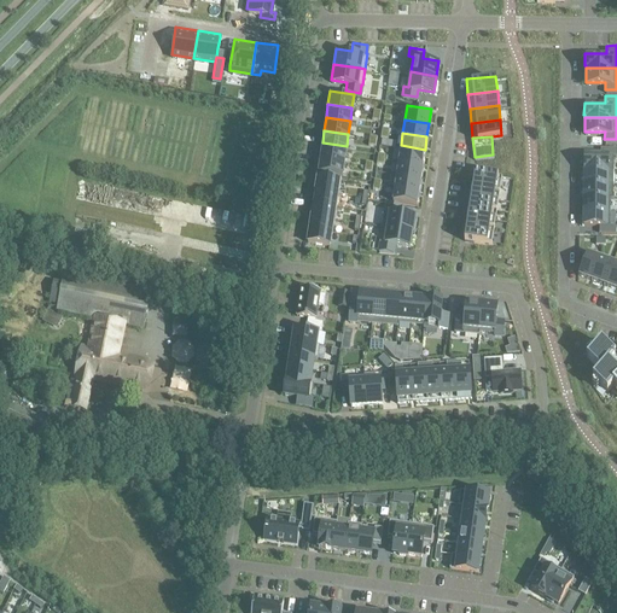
[(347,146),(322,142),(320,156),(344,159),(347,146)]
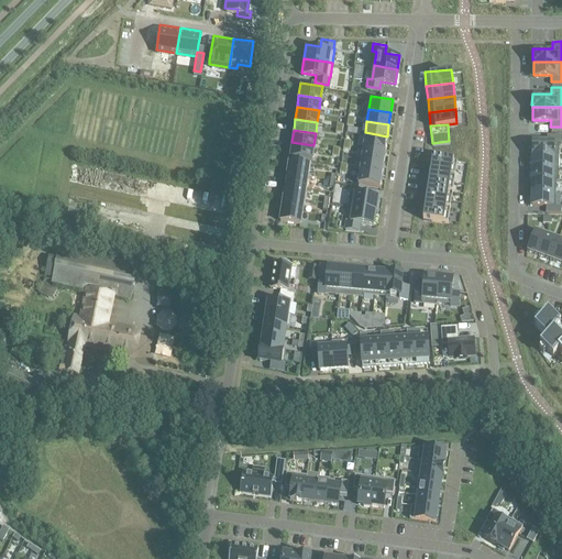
[(387,136),(365,132),(363,144),(385,148),(387,136)]
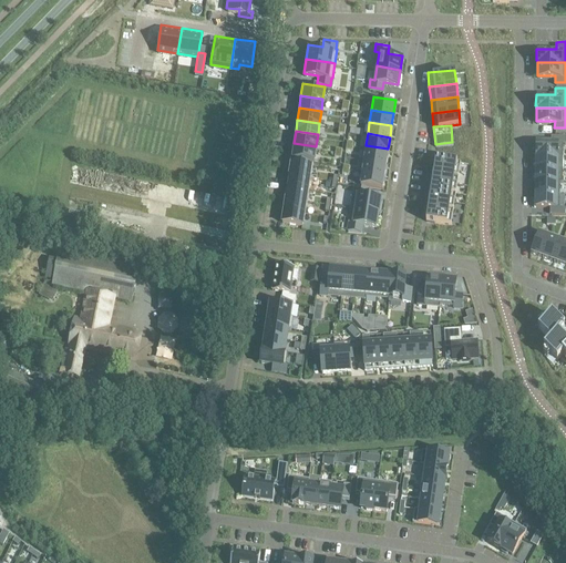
[(536,140),(536,153),(562,153),(562,141),(565,141),(565,133),(552,133),(552,140),(536,140)]
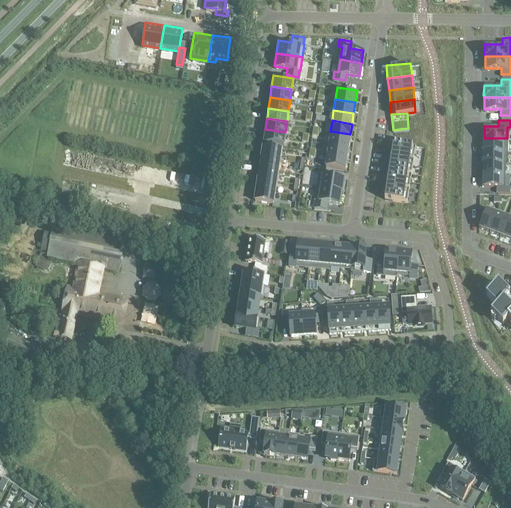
[(265,129),(263,141),(283,144),(285,132),(265,129)]
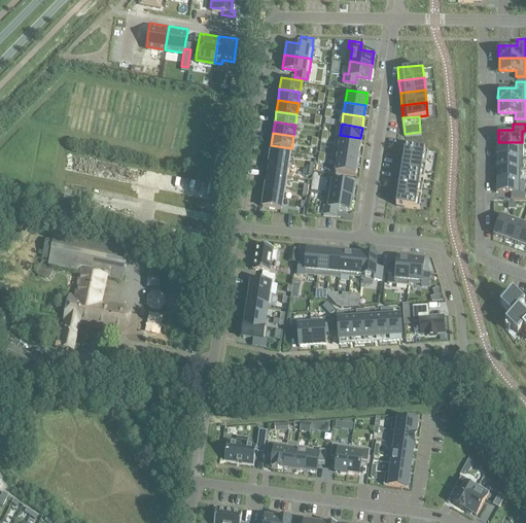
[(360,138),(340,135),(338,146),(358,149),(360,138)]
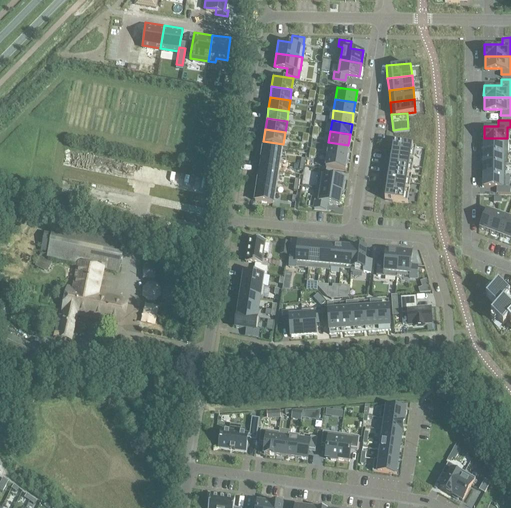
[(484,138),(483,149),(507,150),(507,138),(484,138)]
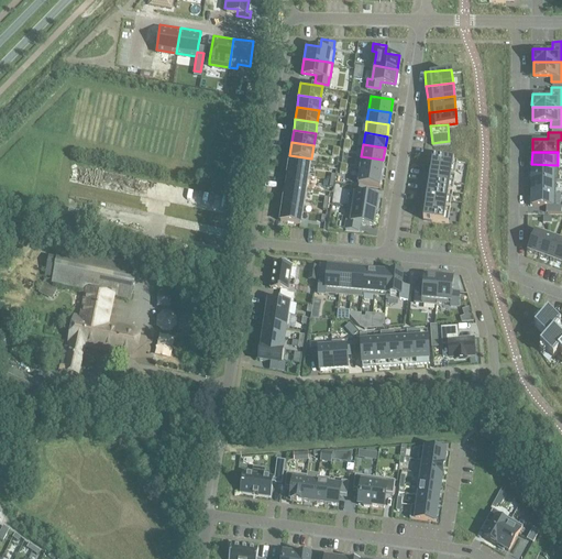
[(431,155),(421,218),(445,221),(455,159),(431,155)]
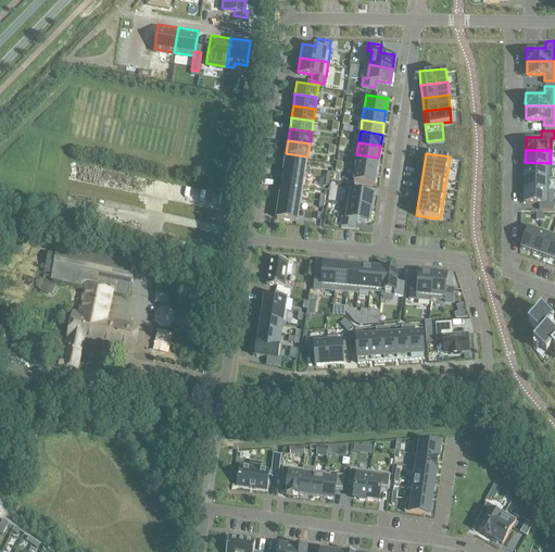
[(356,154),(355,166),(377,170),(378,158),(356,154)]
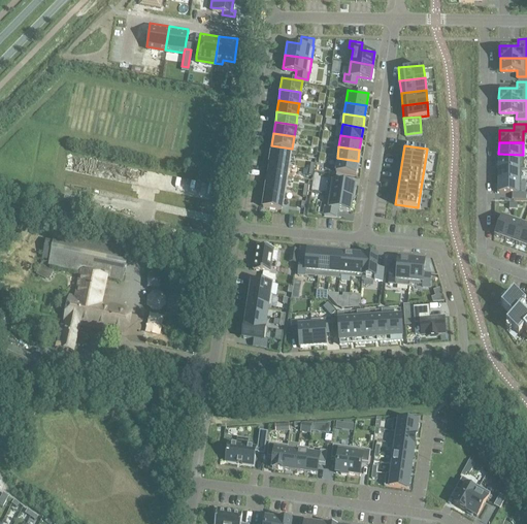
[(271,149),(269,160),(288,163),(290,152),(271,149)]
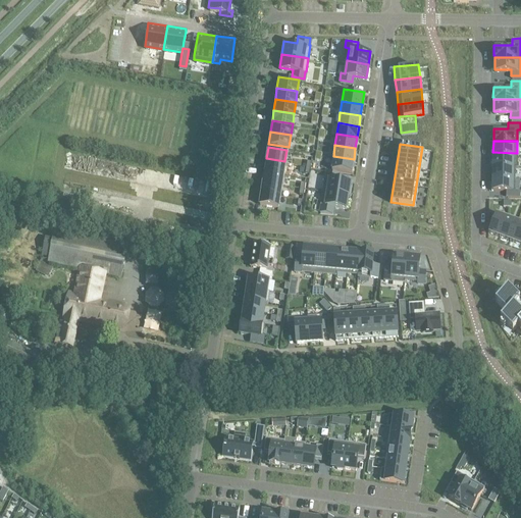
[(492,152),(492,164),(517,164),(517,153),(492,152)]
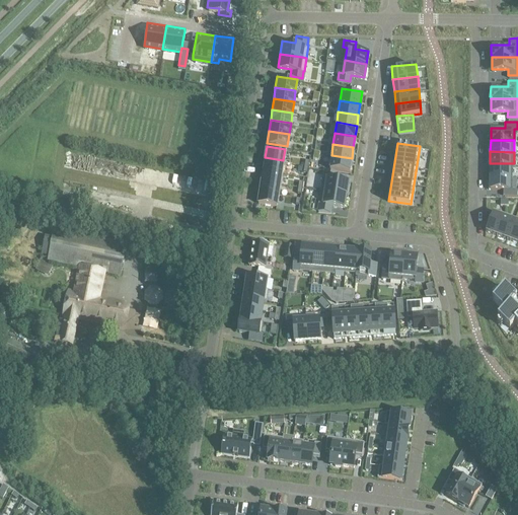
[(352,158),(331,155),(329,166),(350,169),(352,158)]
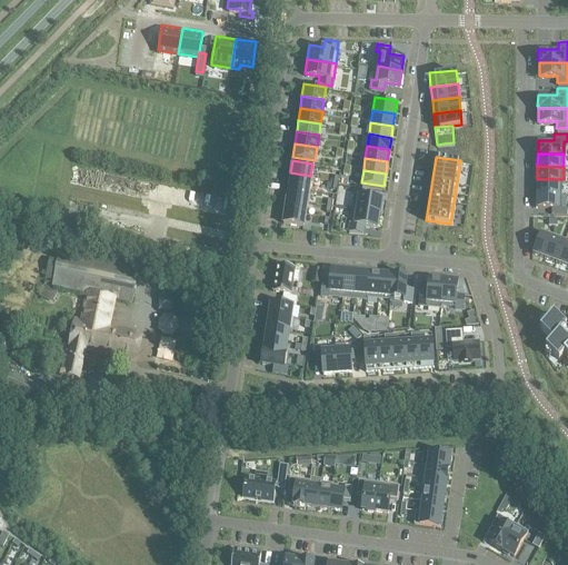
[(290,172),(288,185),(309,187),(310,176),(290,172)]
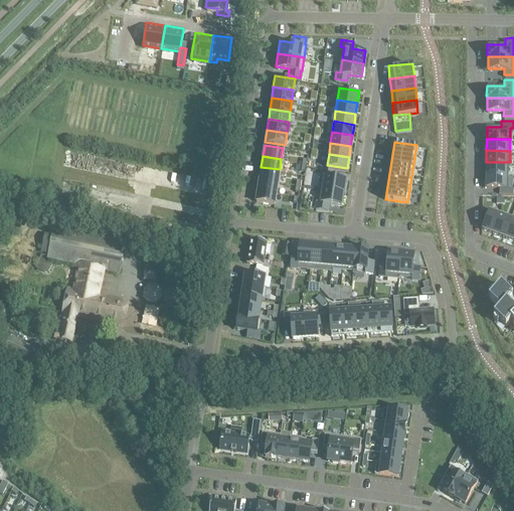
[(486,162),(486,174),(507,174),(507,163),(510,163),(510,162),(486,162)]
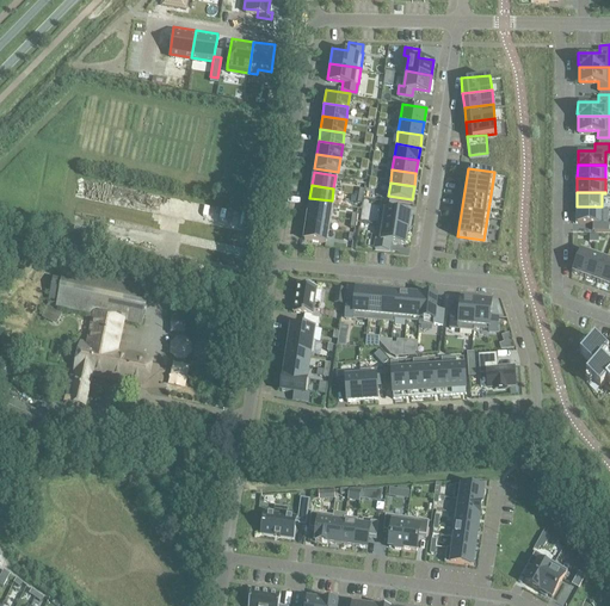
[(309,198),(308,210),(330,214),(332,201),(309,198)]
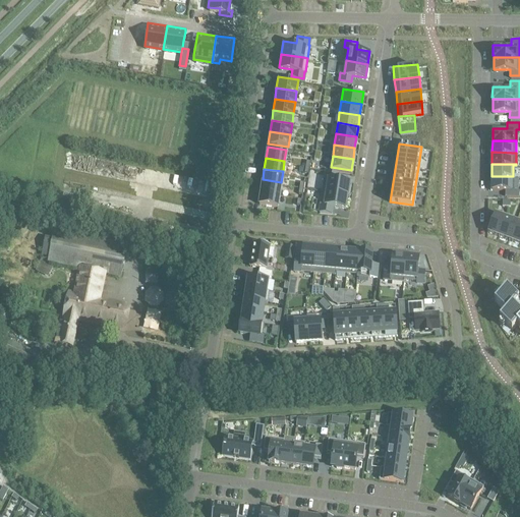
[(323,175),(321,188),(347,192),(349,179),(336,177),(338,171),(325,169),(324,176),(323,175)]
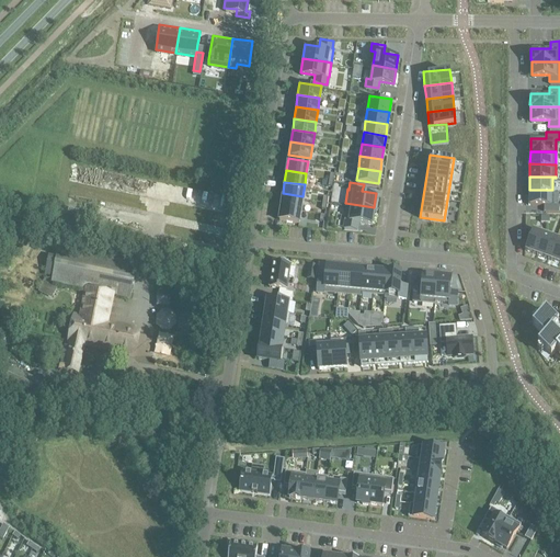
[(527,195),(527,202),(529,202),(545,202),(545,209),(558,209),(558,202),(552,202),(552,190),(529,190),(529,195),(527,195)]
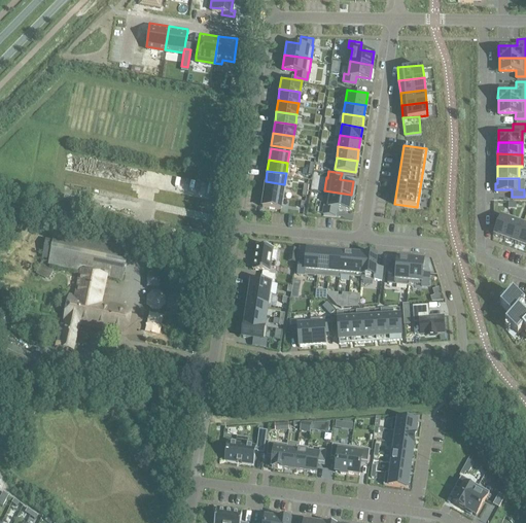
[(266,181),(264,193),(282,196),(284,184),(266,181)]
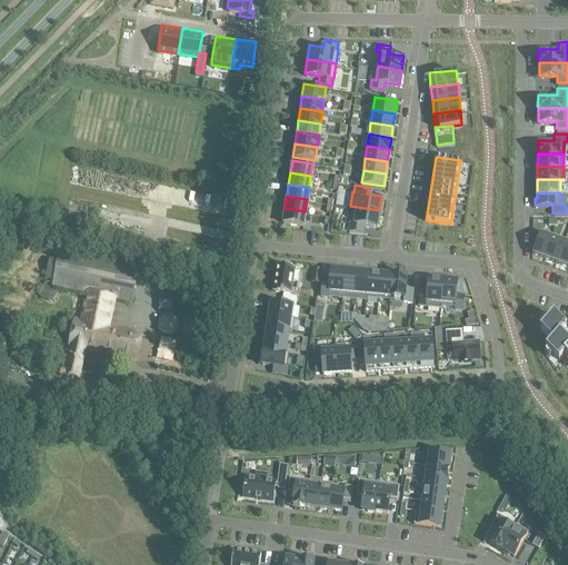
[(349,221),(348,228),(361,230),(364,222),(377,225),(379,210),(350,206),(348,220),(349,221)]
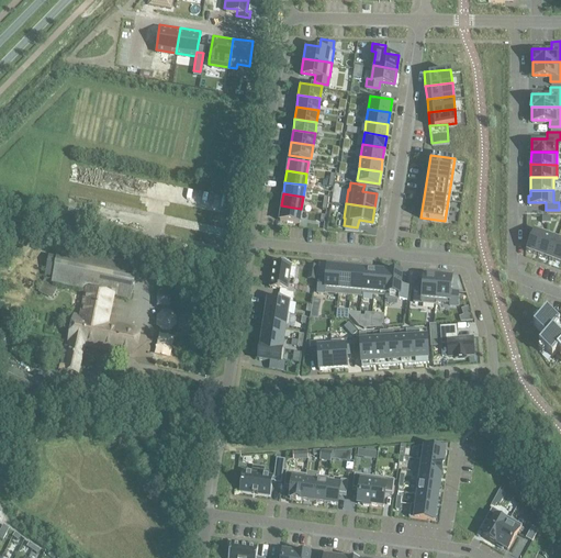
[(281,205),(279,218),(300,221),(301,209),(281,205)]
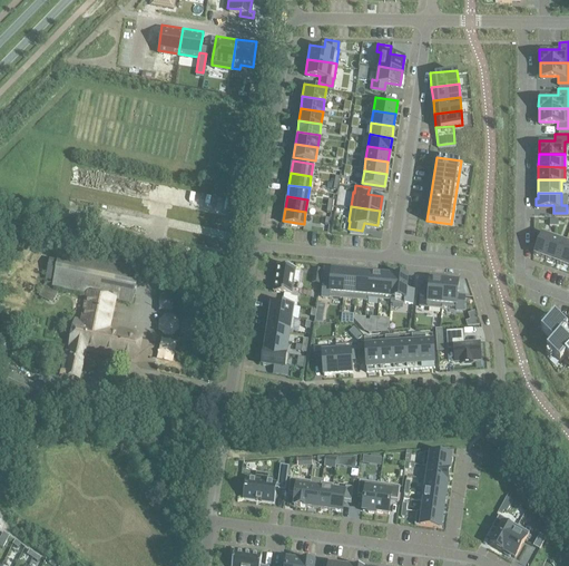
[(541,231),(533,252),(546,256),(553,235),(541,231)]
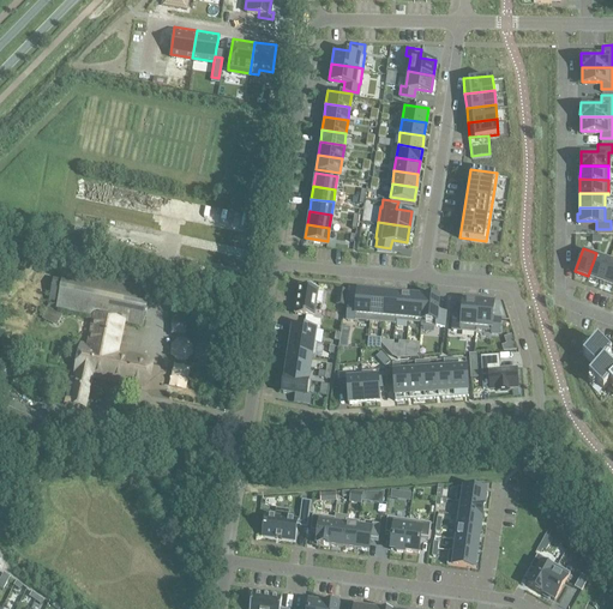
[(596,253),(588,276),(600,279),(608,257),(596,253)]
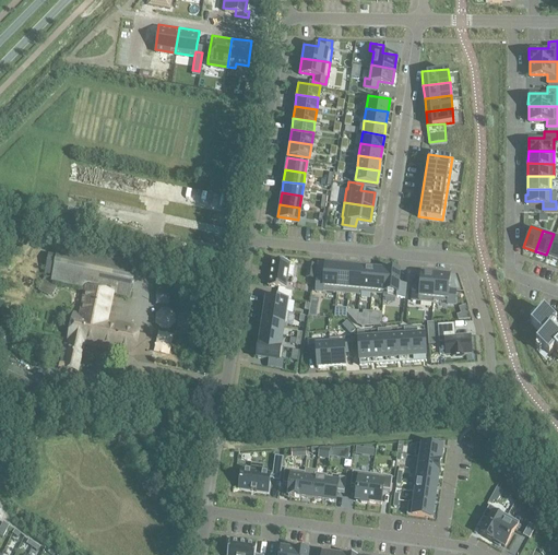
[(557,236),(554,234),(546,255),(557,259),(557,256),(557,236)]
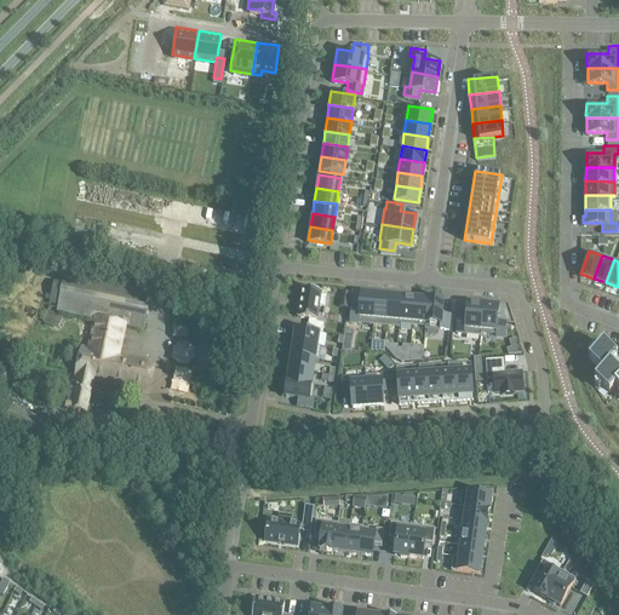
[(53,279),(49,300),(57,302),(56,309),(92,316),(125,323),(143,326),(152,287),(64,268),(61,280),(53,279)]
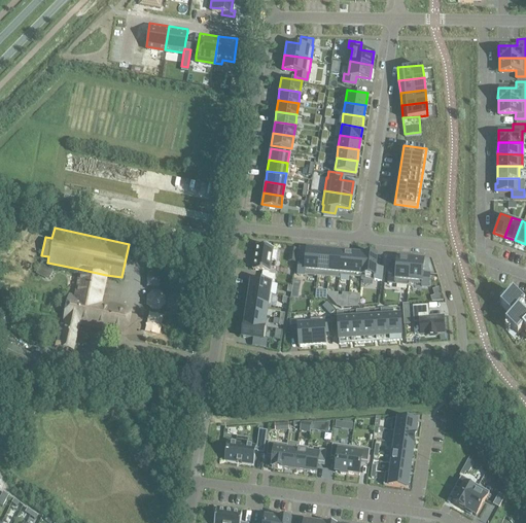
[(256,242),(252,267),(261,268),(260,278),(271,280),(274,281),(275,272),(268,271),(271,256),(275,257),(276,249),(272,248),(272,245),(256,242)]
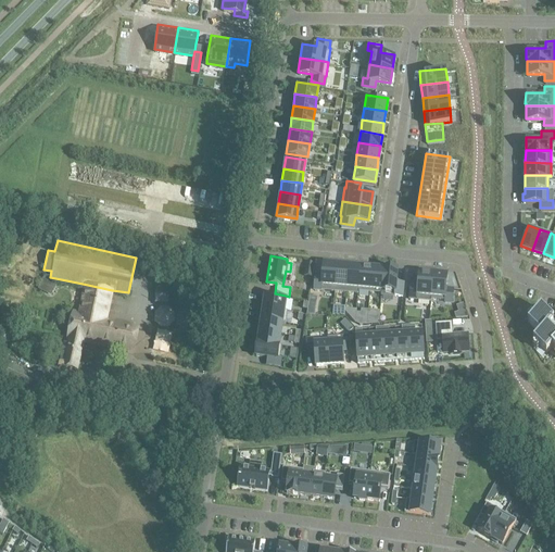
[(306,260),(304,273),(311,274),(313,261),(306,260)]
